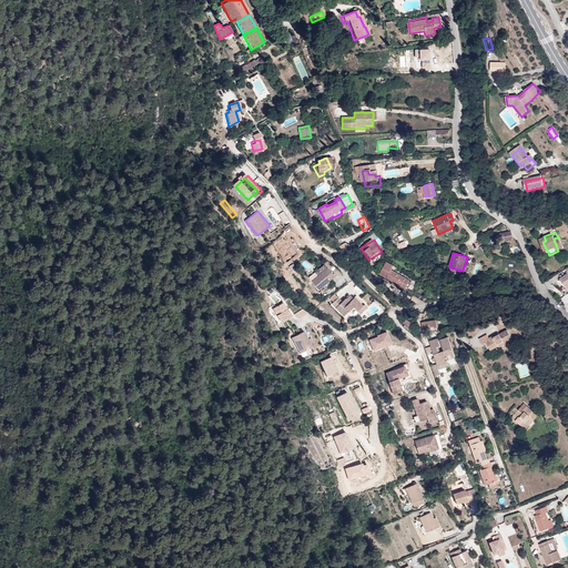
[(385,263),(378,276),(404,290),(409,280),(392,271),(394,267),(385,263)]
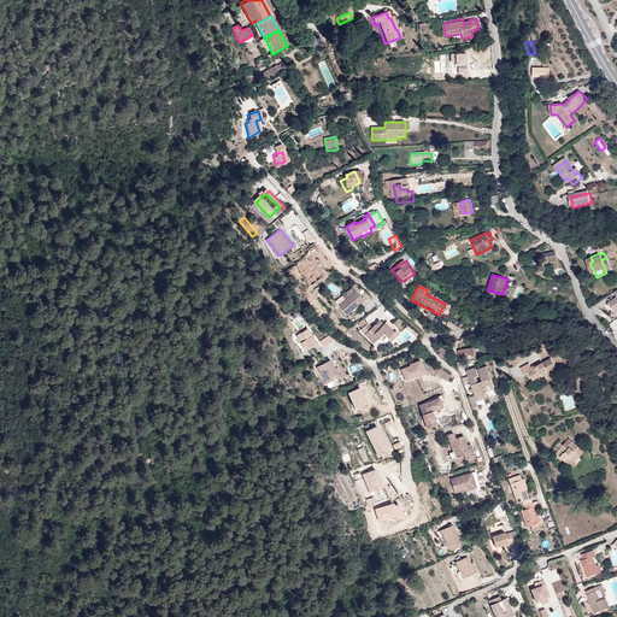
[(344,309),(360,293),(357,291),(341,305),(344,309)]
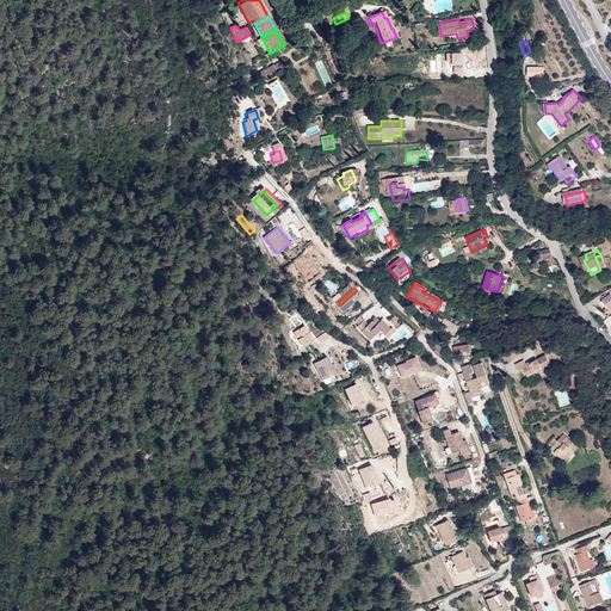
[(364,301),(357,290),(340,306),(347,314),(364,301)]
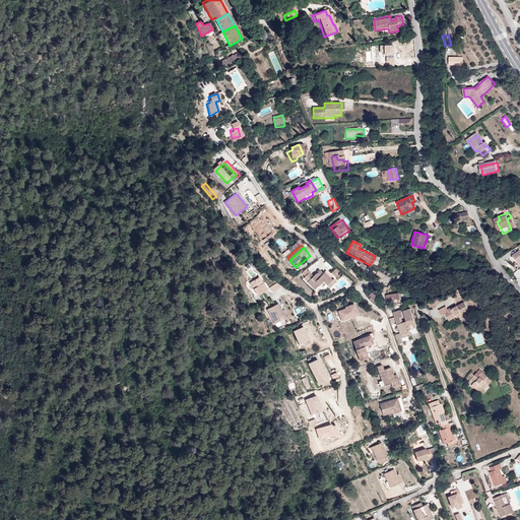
[(305,277),(308,281),(313,277),(310,273),(305,277)]
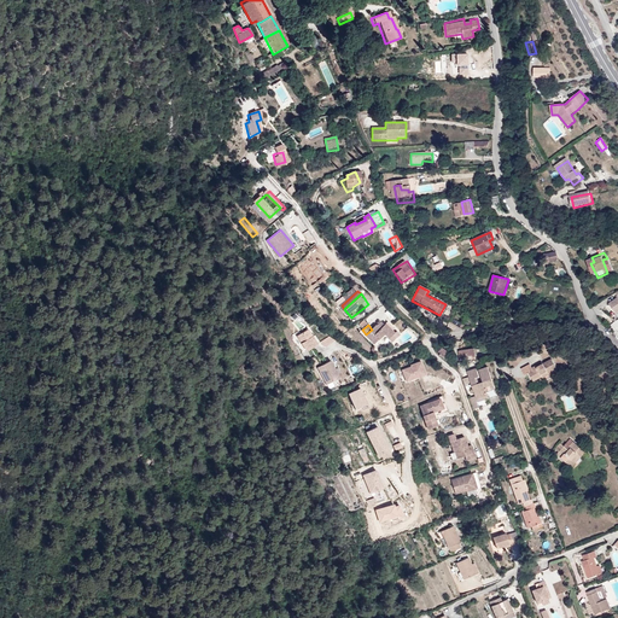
[(372,330),(366,334),(363,337),(375,351),(386,343),(391,348),(396,343),(388,332),(385,327),(377,334),(372,330)]
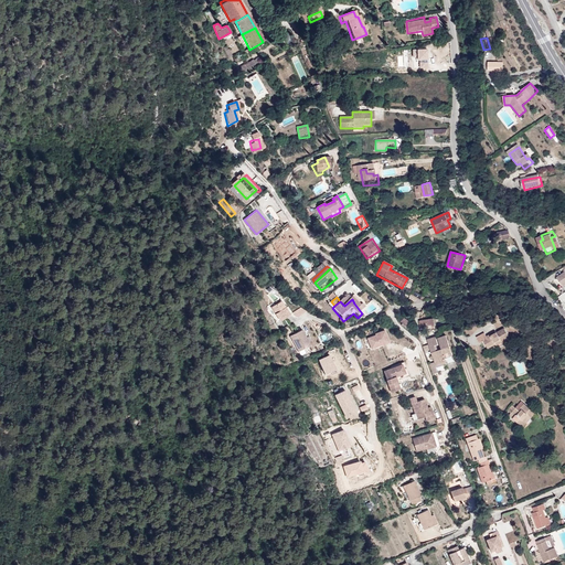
[(354,304),(362,313),(366,310),(358,300),(354,304)]
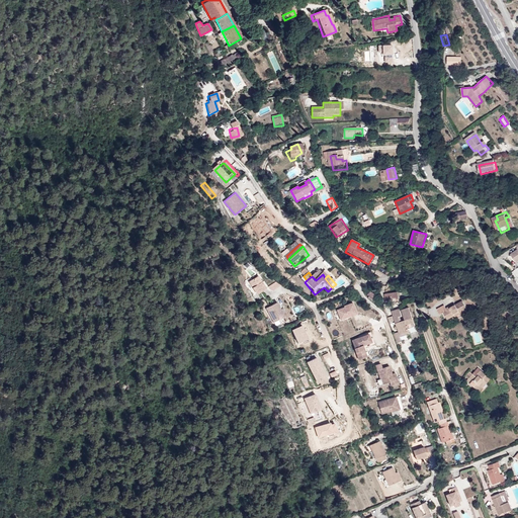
[(257,276),(248,282),(256,295),(265,289),(257,276)]
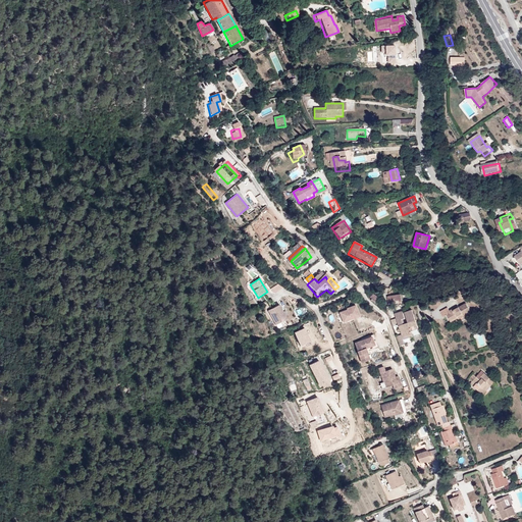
[(379,298),(373,294),(371,297),(372,298),(371,300),(375,303),(375,302),(378,304),(379,304),(380,304),(381,303),(380,302),(377,299),(379,298)]
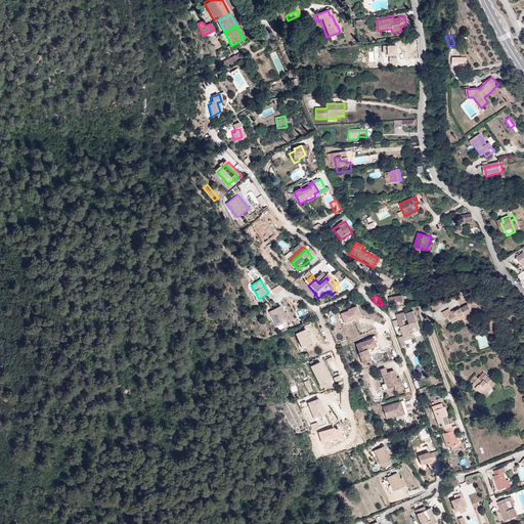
[(395,311),(408,308),(406,297),(393,300),(395,311)]
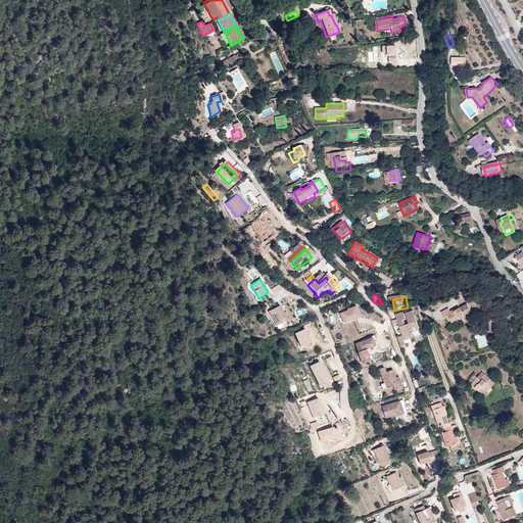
[(448,306),(441,311),(444,317),(447,315),(452,321),(472,311),(467,301),(450,311),(448,306)]
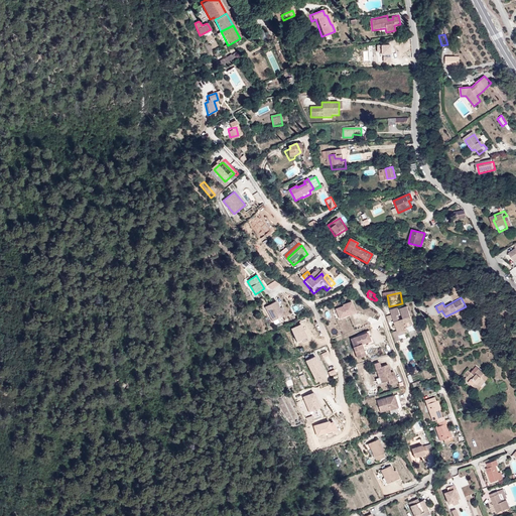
[(276,301),(265,307),(272,321),(283,315),(276,301)]
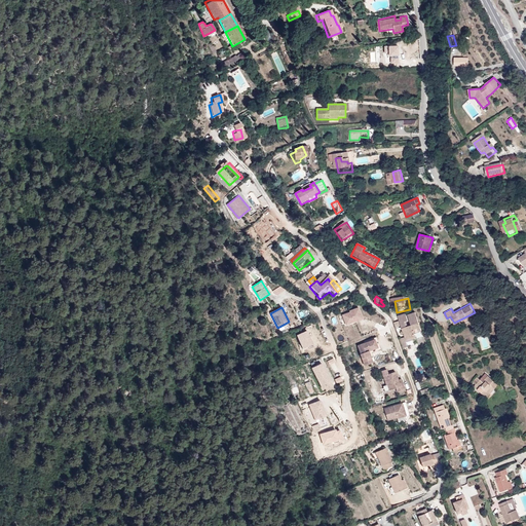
[(364,318),(359,307),(349,310),(349,311),(342,314),(346,326),(364,318)]
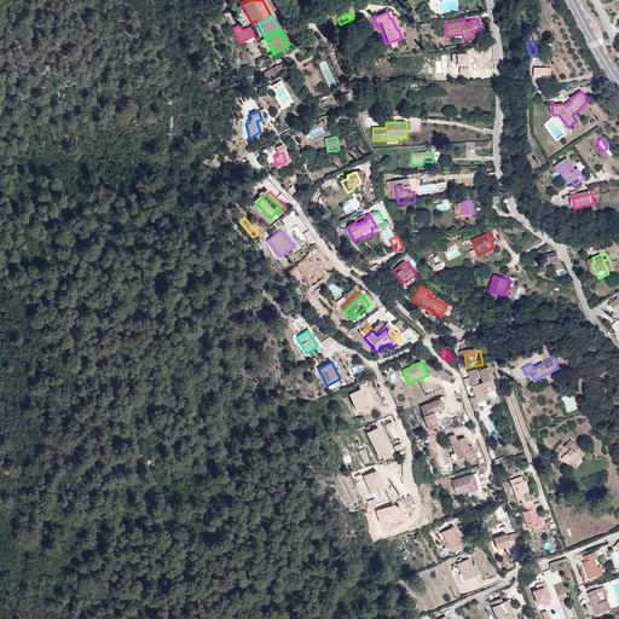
[(481,405),(491,401),(490,397),(498,393),(491,374),(482,376),(481,374),(472,377),(481,405)]
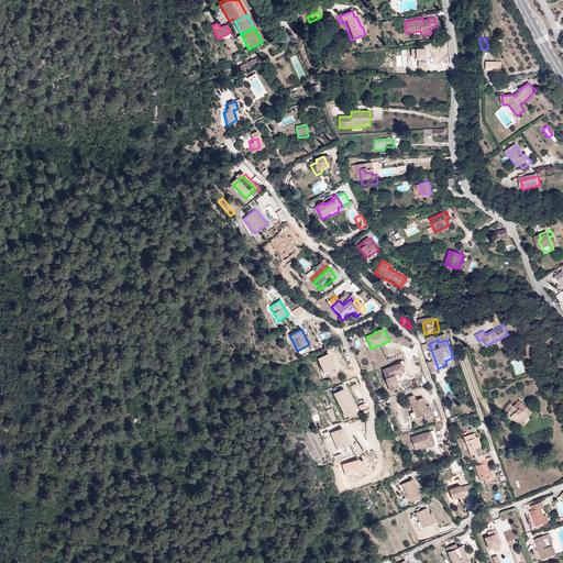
[(331,355),(318,359),(323,375),(335,372),(331,355)]
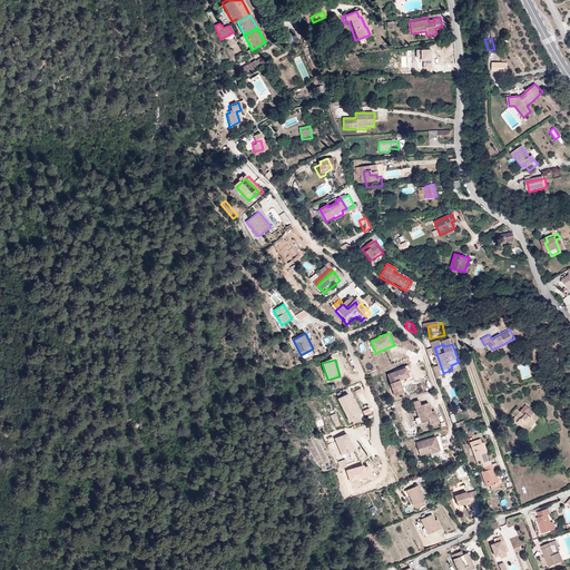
[(400,380),(404,392),(406,391),(403,382),(413,379),(409,364),(395,370),(395,371),(406,366),(410,376),(400,380)]
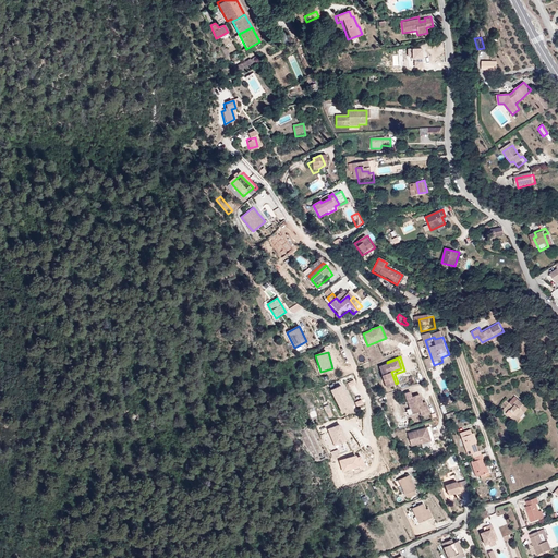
[(401,368),(398,359),(387,363),(379,366),(387,387),(396,384),(391,372),(401,368)]
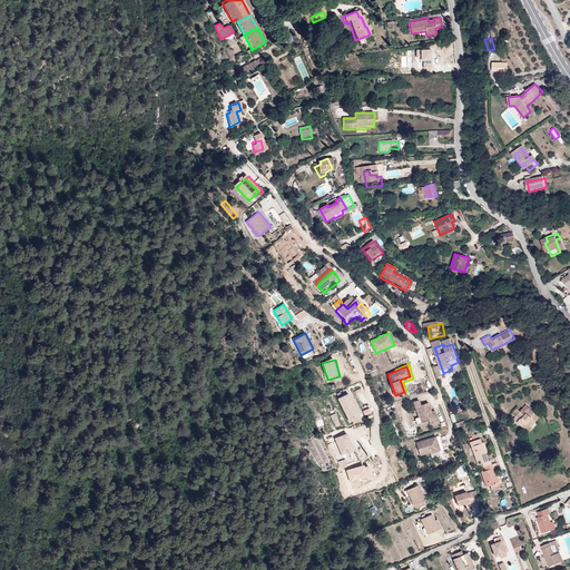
[(349,394),(338,400),(350,422),(361,416),(349,394)]
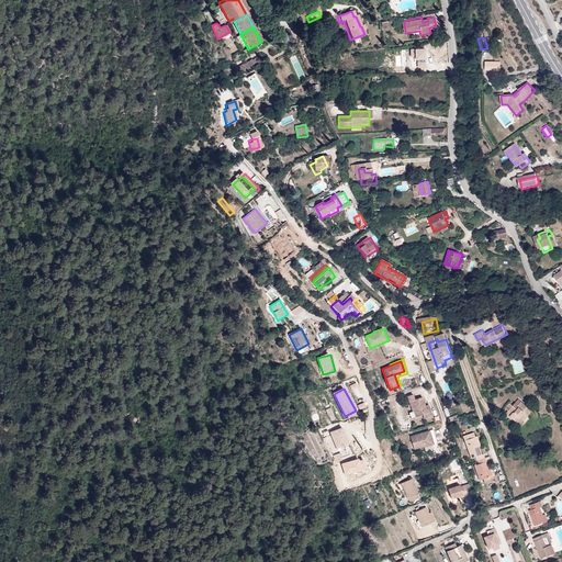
[(411,403),(415,413),(415,414),(416,413),(418,418),(425,416),(426,419),(436,416),(431,406),(427,407),(425,398),(411,403)]
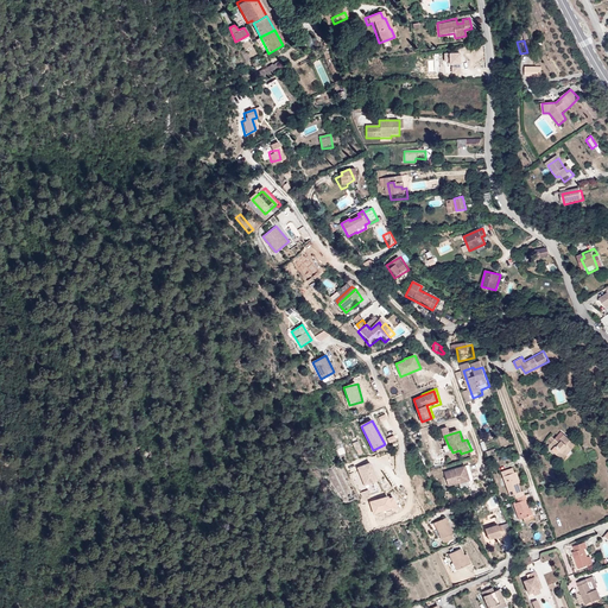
[(561,432),(548,447),(563,460),(576,445),(561,432)]
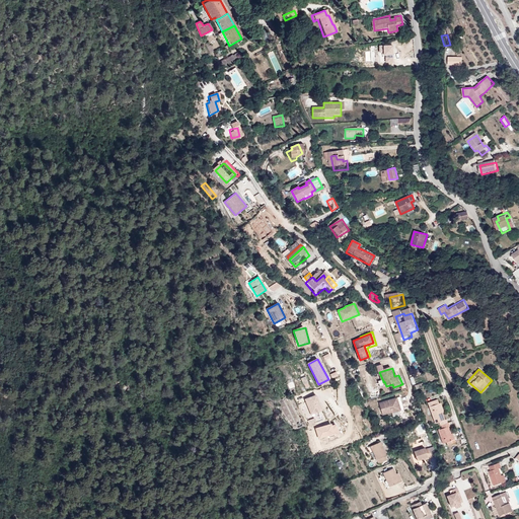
[(323,415),(317,394),(305,398),(309,411),(306,412),(309,420),(323,415)]
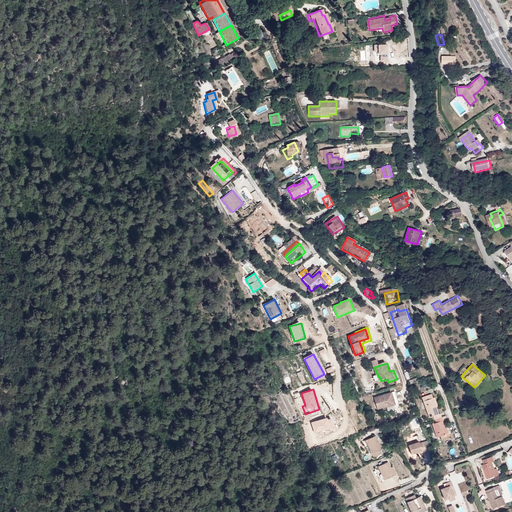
[(394,393),(376,399),(379,411),(397,405),(394,393)]
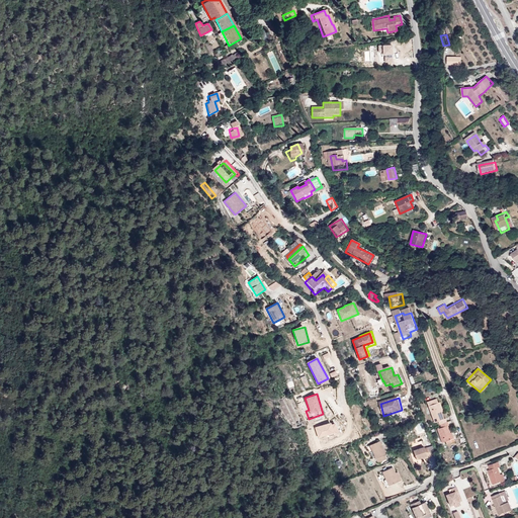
[(441,401),(430,406),(435,422),(439,420),(440,424),(441,424),(442,427),(439,428),(443,440),(451,438),(452,441),(455,440),(453,431),(451,432),(448,425),(450,424),(449,421),(448,421),(447,418),(446,418),(443,411),(444,411),(441,401)]
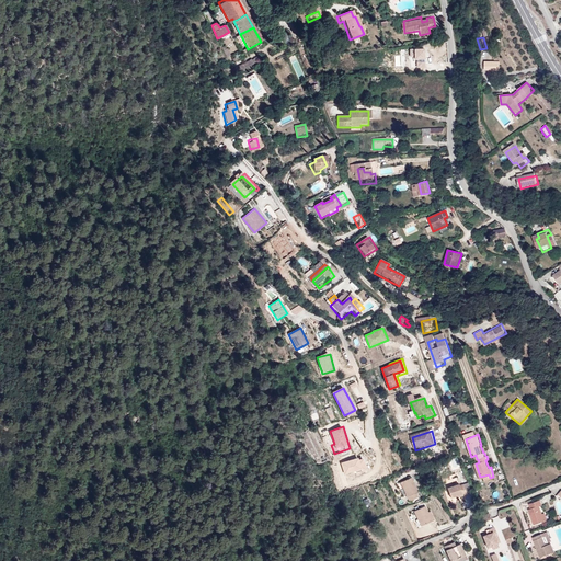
[(411,499),(419,495),(415,491),(416,490),(409,477),(401,482),(411,499)]
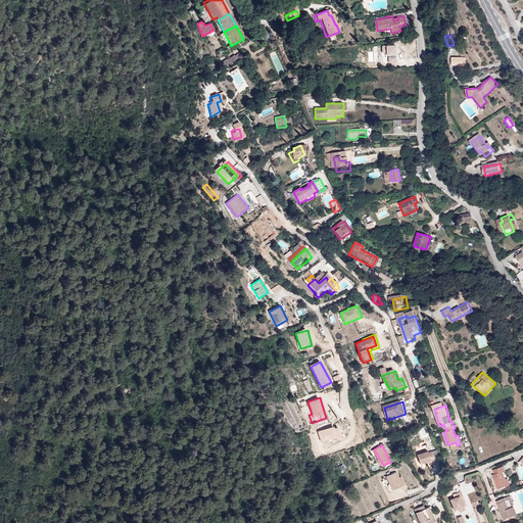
[(417,455),(420,464),(425,463),(425,464),(435,461),(434,460),(438,459),(436,450),(428,453),(428,450),(417,455)]
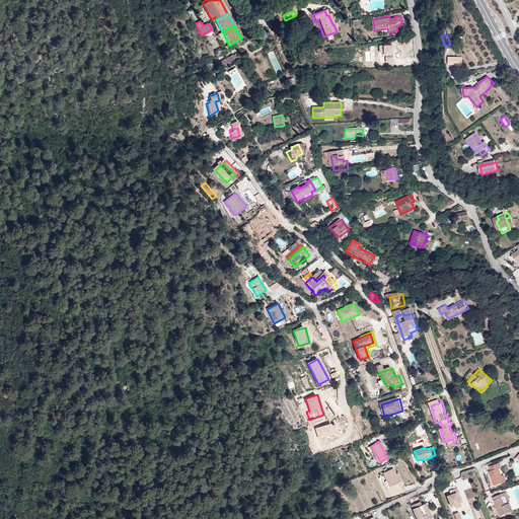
[(505,480),(503,475),(498,466),(503,464),(501,460),(491,464),(492,468),(490,470),(496,484),(505,480)]
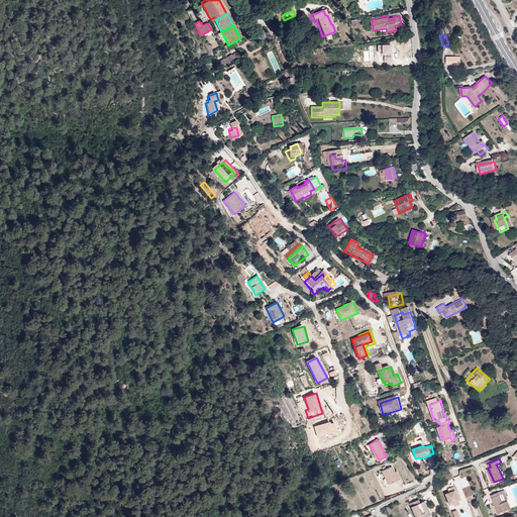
[(391,486),(399,481),(396,474),(392,467),(382,472),(391,486)]
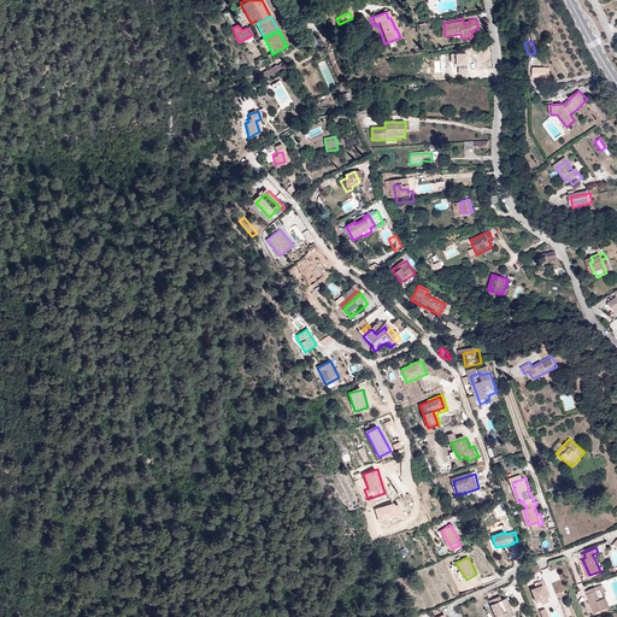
[(535,565),(528,568),(530,575),(539,573),(535,565)]
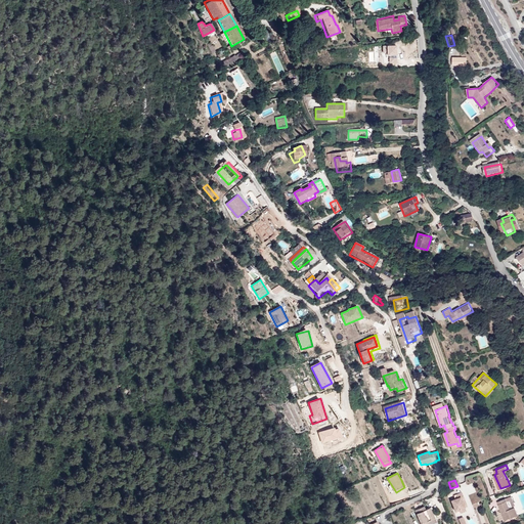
[(463,495),(465,494),(464,491),(454,495),(455,498),(450,500),(455,511),(461,510),(462,513),(469,510),(467,507),(463,495)]
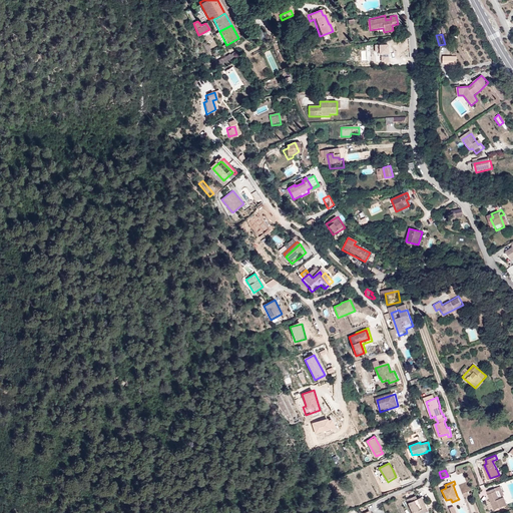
[(486,492),(493,509),(505,504),(503,497),(499,499),(494,489),(486,492)]
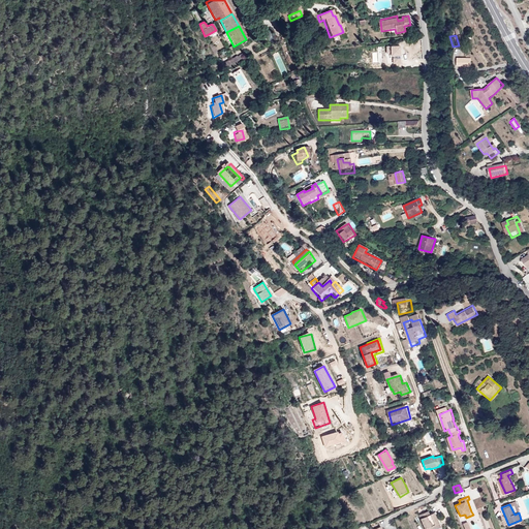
[(426,519),(424,515),(419,517),(425,528),(441,528),(435,515),(431,517),(426,519)]
